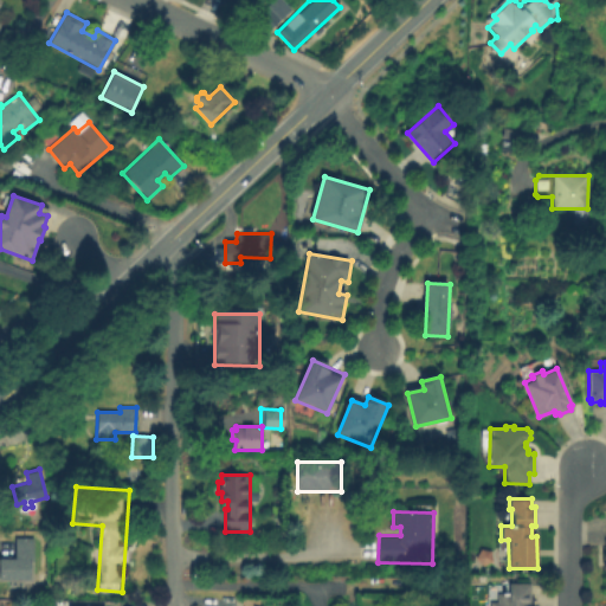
[(33,539),(33,562),(30,562),(30,580),(0,580),(0,559),(15,559),(15,539),(33,539)]
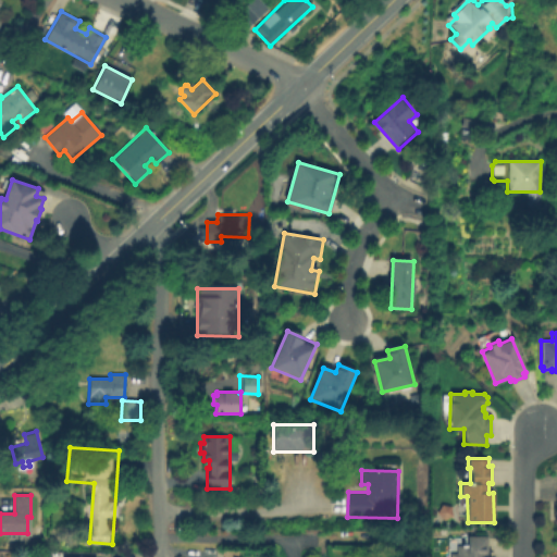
[(486,536),(486,556),(450,556),(450,553),(457,553),(457,545),(468,545),(468,536),(486,536)]
